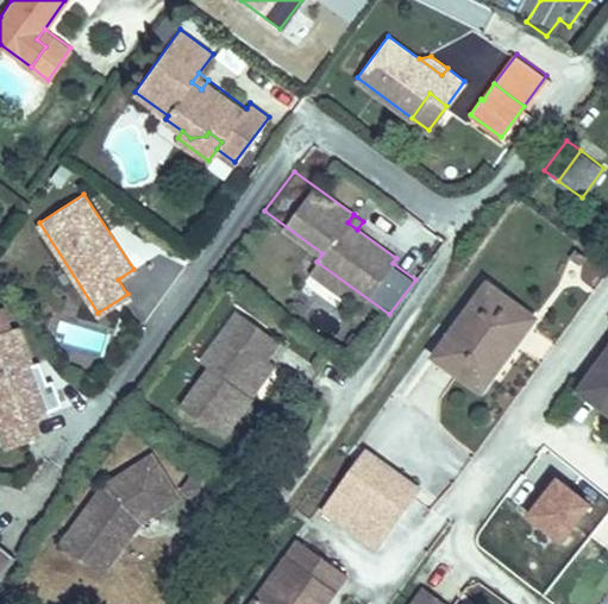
[(575,246),(570,253),(581,260),(585,253),(575,246)]
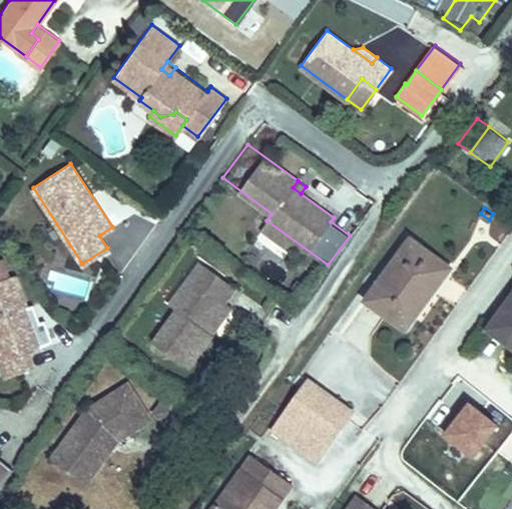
[(293,239),(267,220),(262,228),(288,247),(293,239)]
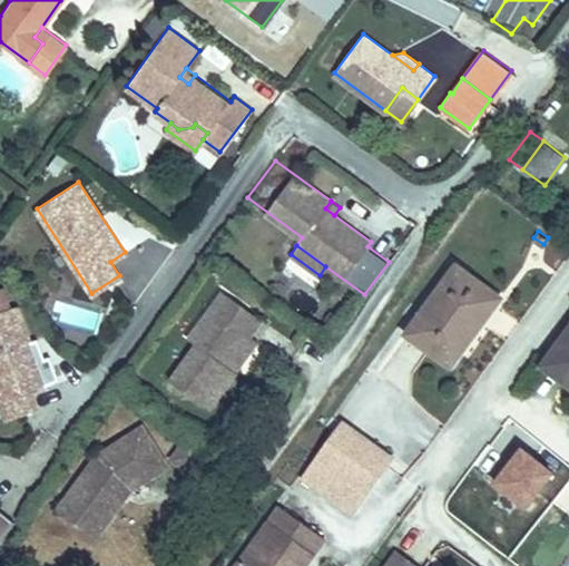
[(493,292),(455,264),(408,331),(450,361),(481,318),(478,314),(493,292)]
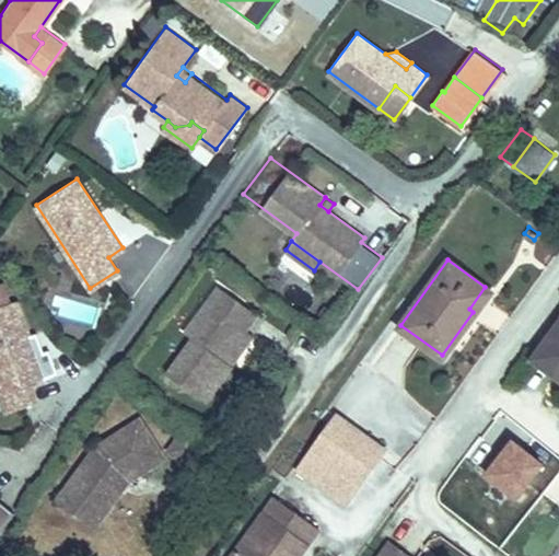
[(2,282),(0,284),(0,396),(6,410),(35,398),(30,383),(46,377),(45,375),(57,371),(48,347),(43,349),(36,331),(30,333),(18,300),(9,302),(2,282)]
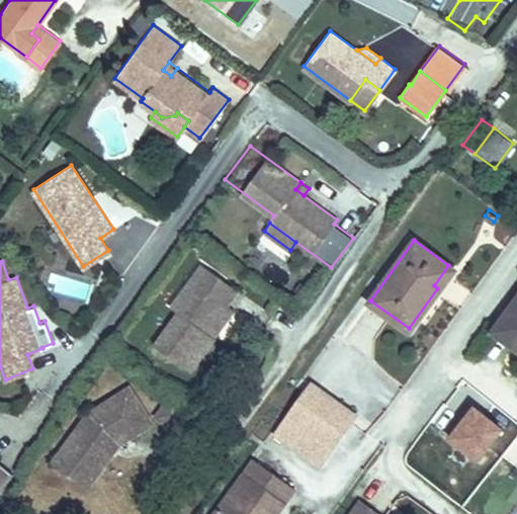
[(237,288),(202,263),(171,306),(178,312),(155,344),(189,368),(213,335),(206,330),(227,303),(237,288)]
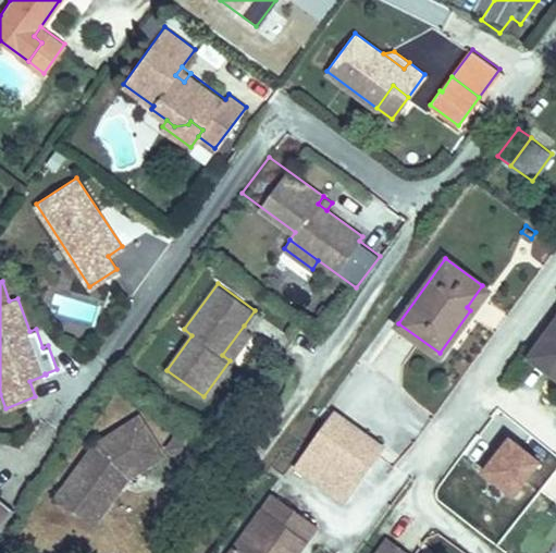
[(486,289),(482,285),(467,307),(470,310),(486,289)]
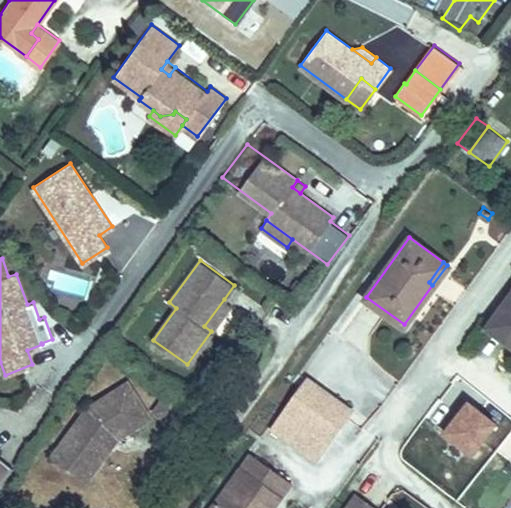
[(510,293),(487,326),(510,343),(510,293)]
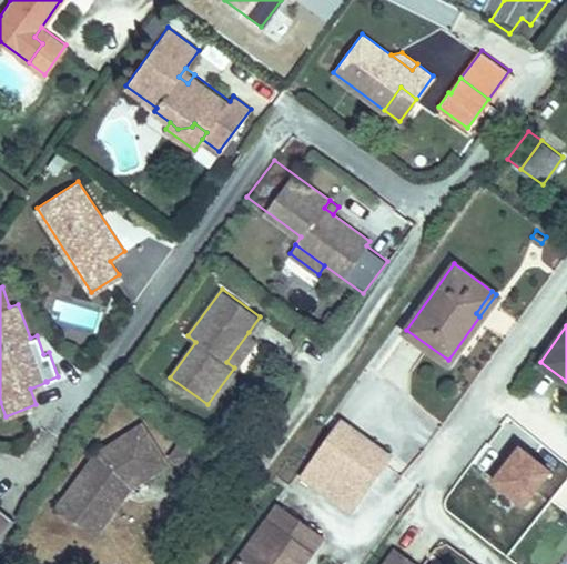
[(256,338),(249,332),(226,362),(234,368),(256,338)]
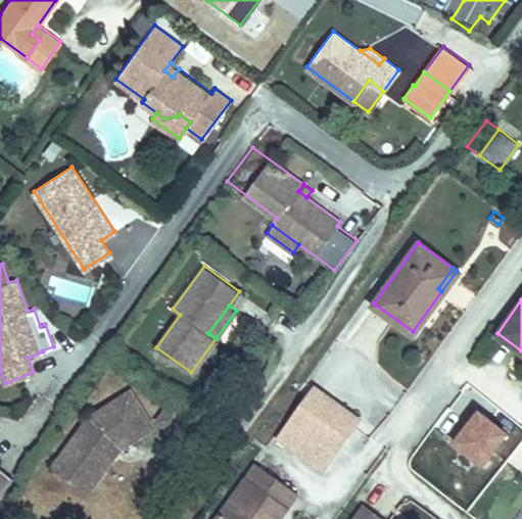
[(360,418),(315,384),(277,435),(323,468),(360,418)]
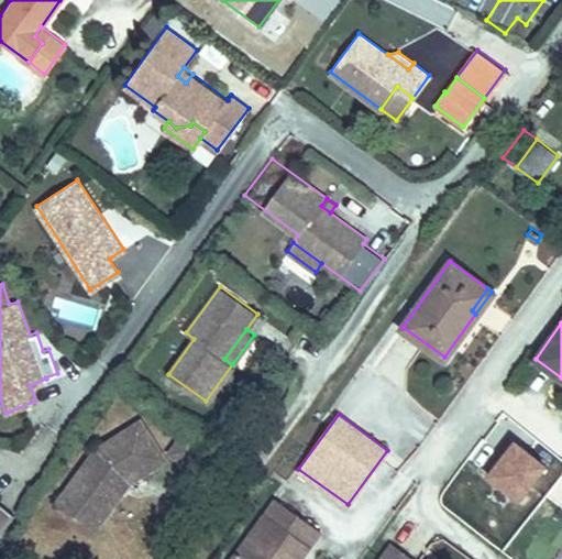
[(67,486),(105,515),(123,490),(119,486),(124,479),(129,482),(165,459),(140,419),(98,446),(67,486)]
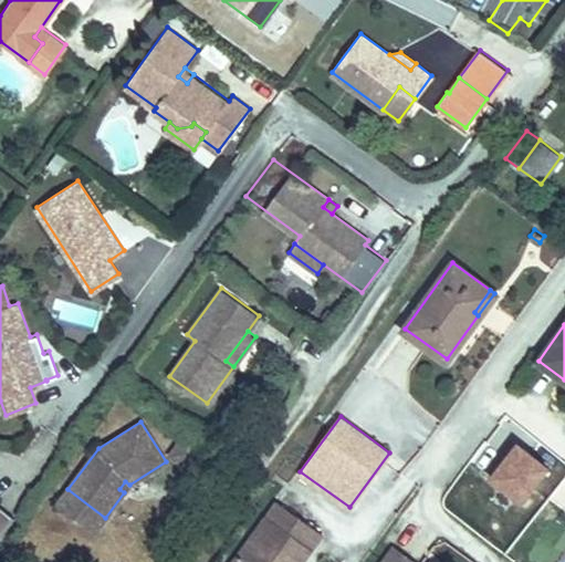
[(218,461),(182,436),(169,454),(206,479),(218,461)]
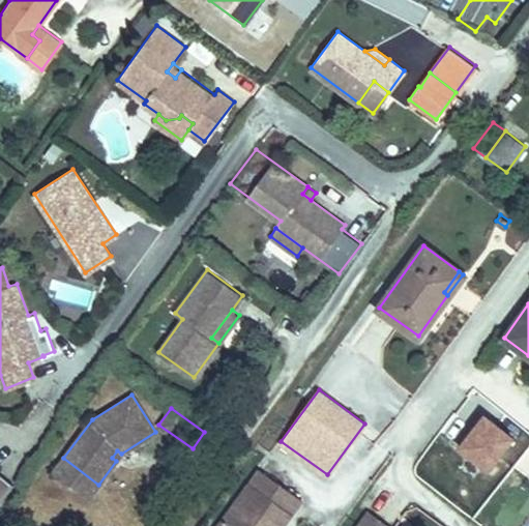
[(116,461),(121,454),(117,450),(112,458),(116,461)]
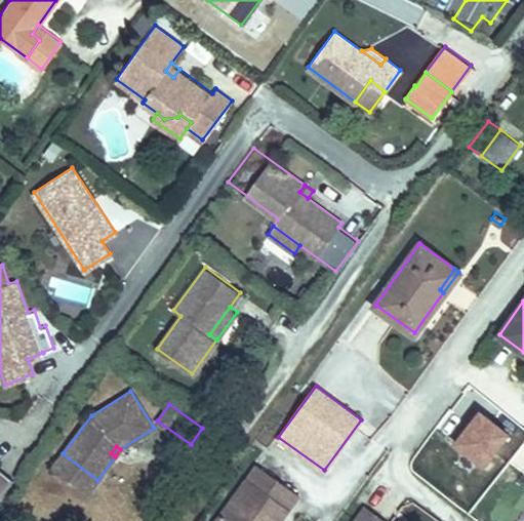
[(97,480),(63,453),(53,466),(88,491),(97,480)]
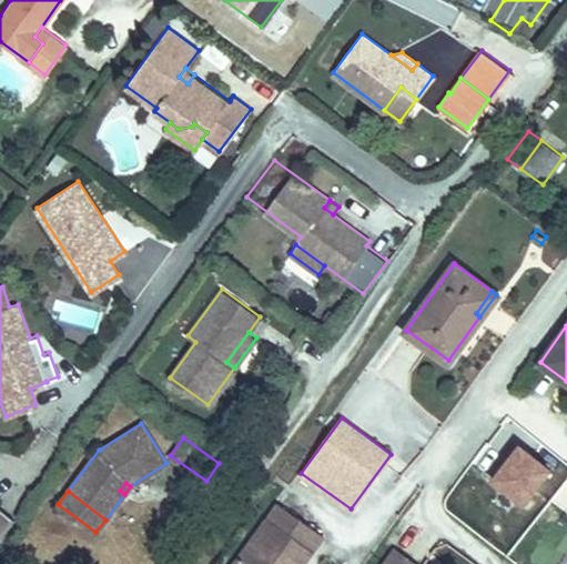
[(301,563),(323,534),(279,502),(232,563),(301,563)]
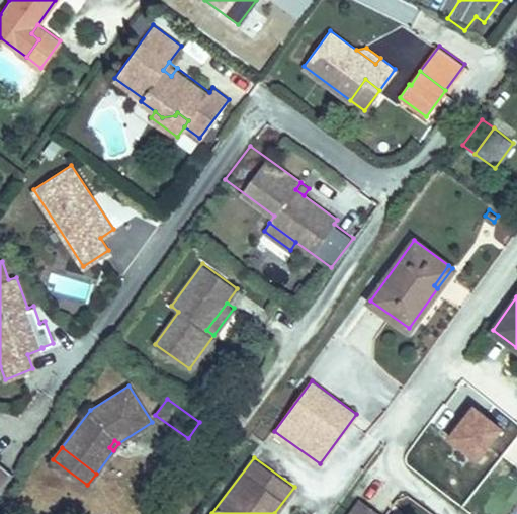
[(0,489),(13,472),(0,461),(0,489)]
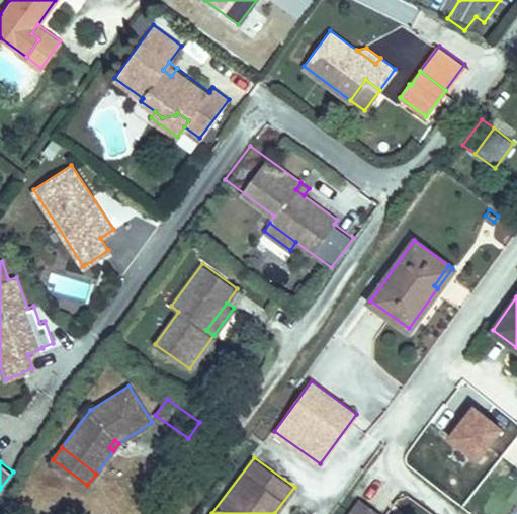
[(382,513),(359,497),(346,513),(382,513)]
